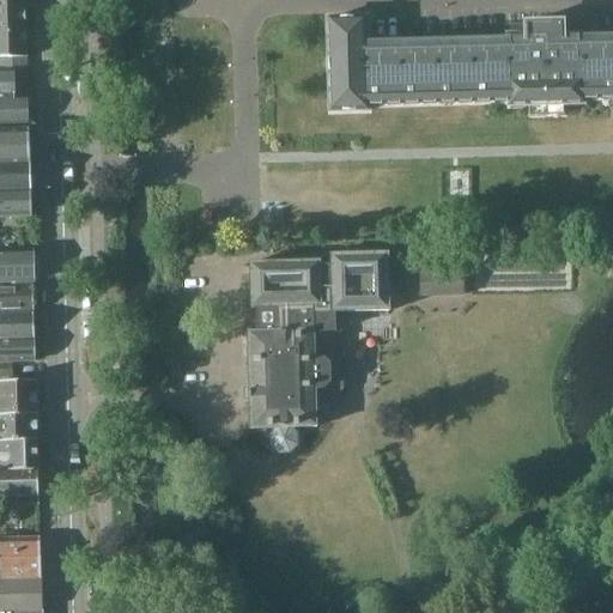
[(0,70),(26,70),(26,55),(25,37),(25,29),(25,7),(0,8),(0,70)]
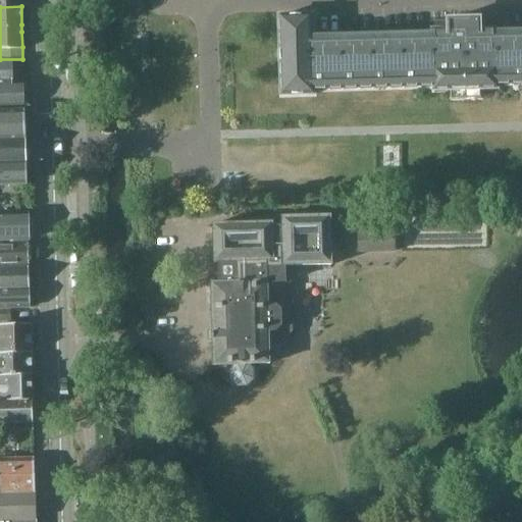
[(313,15),(279,16),(281,96),(314,95),(314,91),(433,88),(434,91),(451,91),(480,90),(497,89),(497,86),(521,85),(521,37),(496,38),(496,29),(480,30),(479,19),(463,19),(448,20),(448,31),(432,31),(432,40),(313,43),(312,38),(312,32),(314,31),(313,15)]
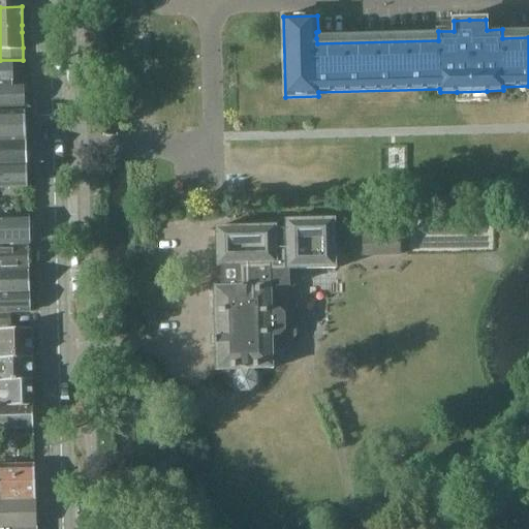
[(0,60),(0,109),(24,109),(24,84),(23,60),(0,60)]
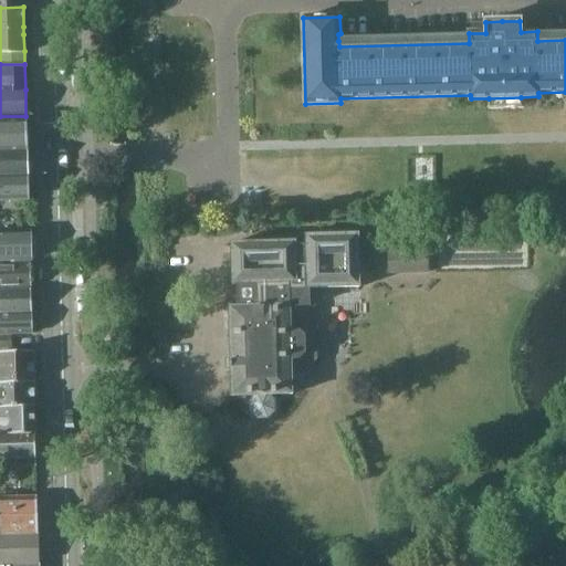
[(0,152),(28,150),(27,119),(0,119),(0,152)]
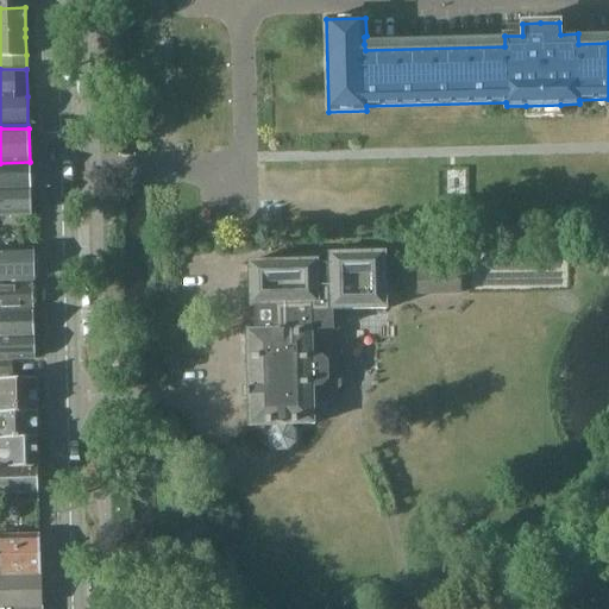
[(0,163),(0,189),(30,188),(30,162),(0,163)]
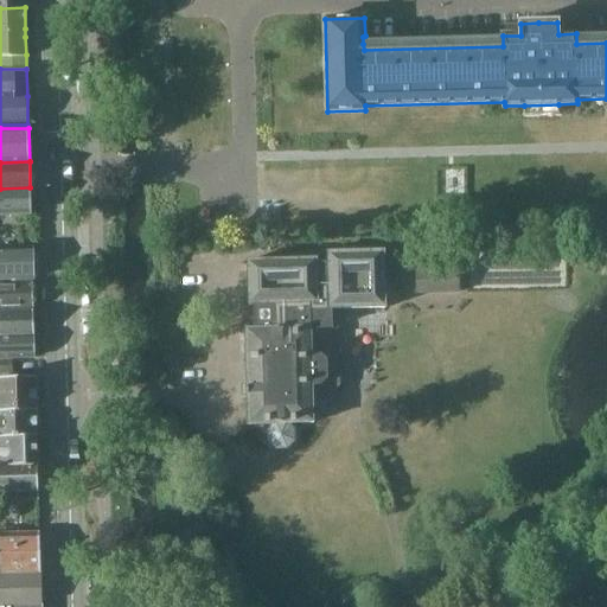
[(0,215),(31,213),(30,187),(0,189),(0,215)]
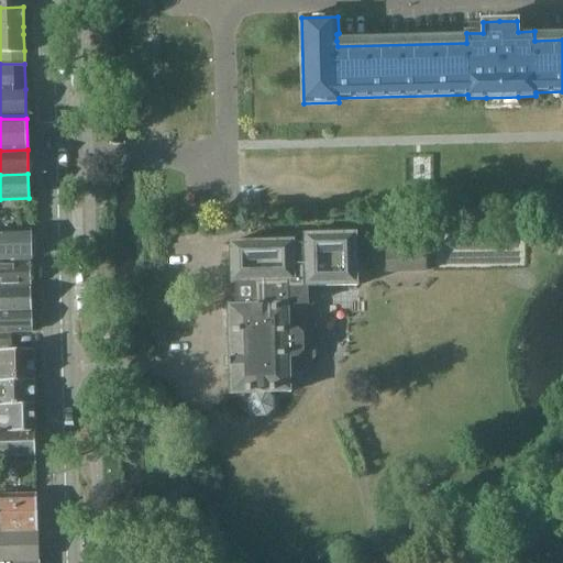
[(0,257),(30,257),(30,230),(0,231),(0,257)]
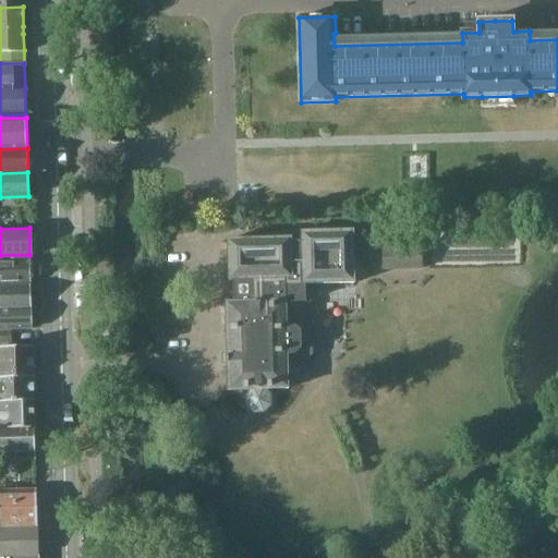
[(355,282),(353,231),(304,232),(304,242),(293,243),(293,239),(229,241),(230,280),(234,280),(235,302),(226,303),(227,348),(228,368),(229,399),(245,399),(247,404),(254,408),(262,408),(268,403),(269,399),(287,398),(286,364),(303,364),(314,353),(313,325),(304,316),(287,316),(287,302),(305,301),(305,283),(355,282)]
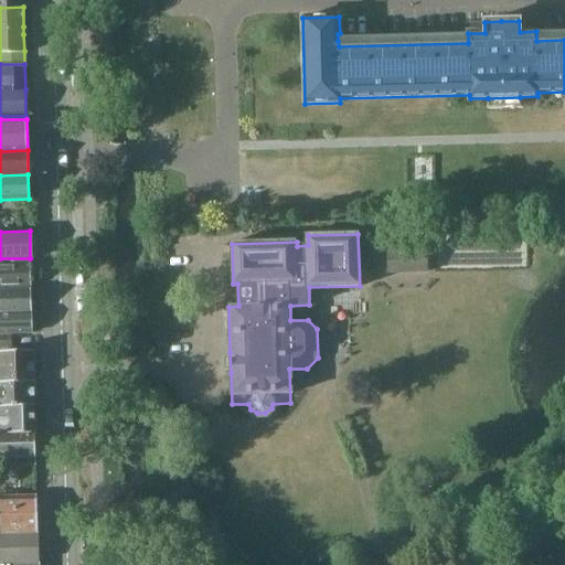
[(388,274),(430,273),(429,252),(388,253),(388,274)]
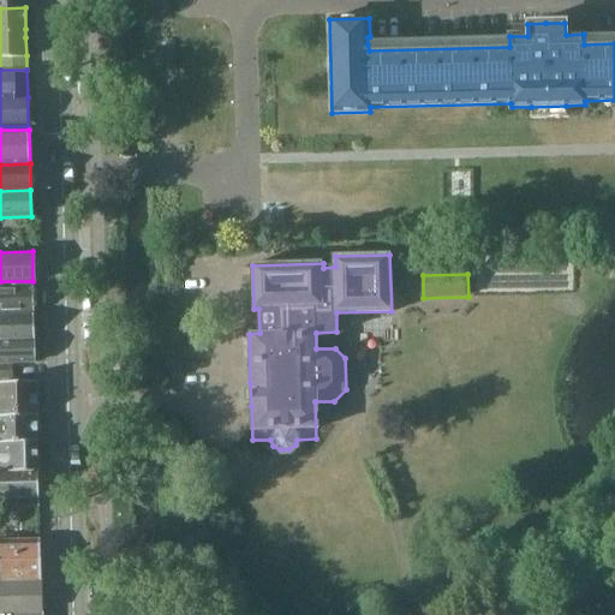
[(0,311),(34,311),(33,286),(0,287),(0,311)]
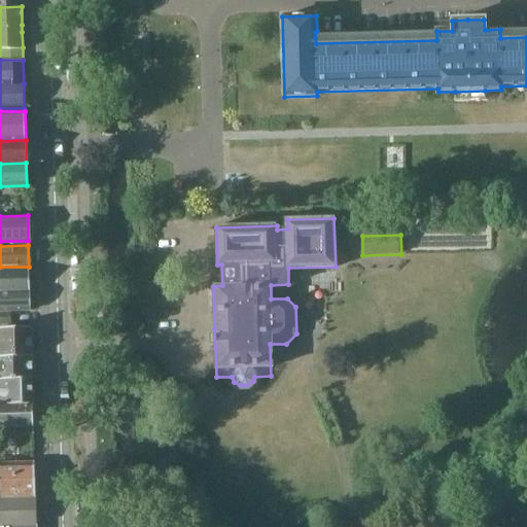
[(0,290),(30,290),(29,270),(0,270),(0,290)]
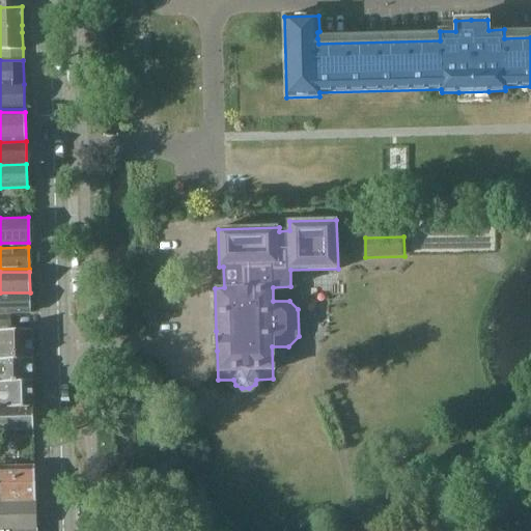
[(0,313),(30,312),(30,292),(0,292),(0,313)]
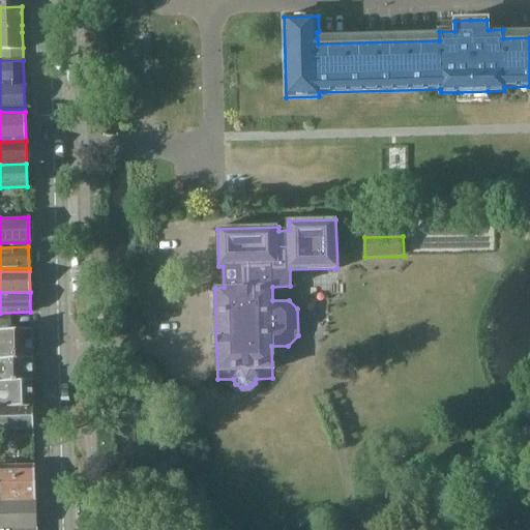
[(0,326),(11,326),(10,315),(0,315),(0,326)]
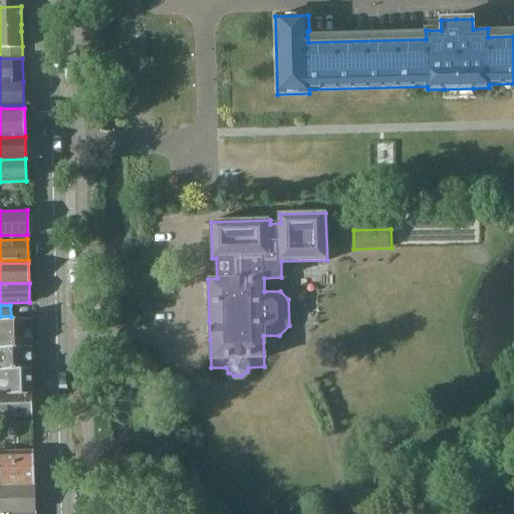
[(0,349),(30,349),(30,318),(0,318),(0,349)]
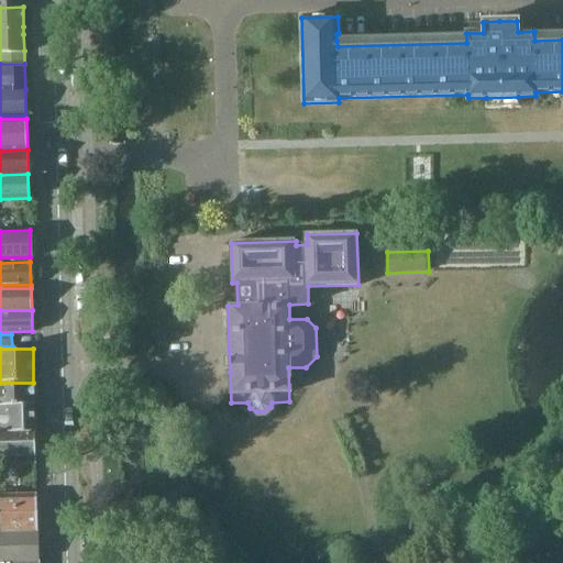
[(0,404),(34,404),(33,383),(0,383),(0,404)]
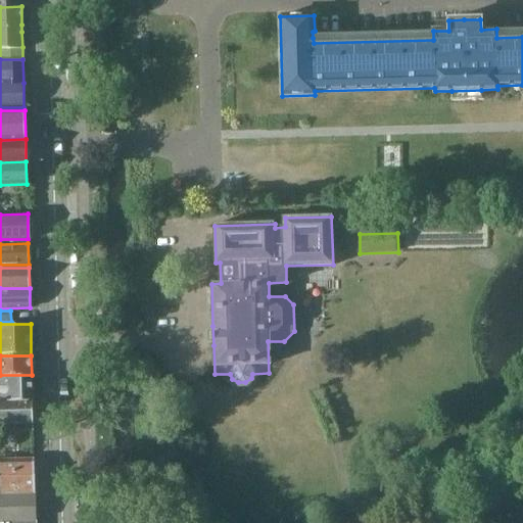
[(0,396),(32,395),(32,375),(0,375),(0,396)]
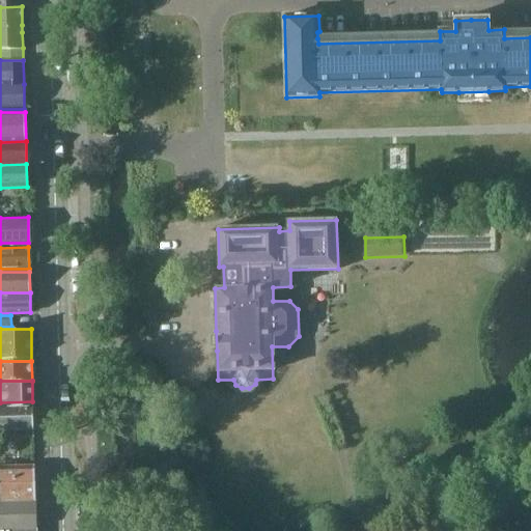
[(0,429),(33,428),(32,401),(0,402),(0,429)]
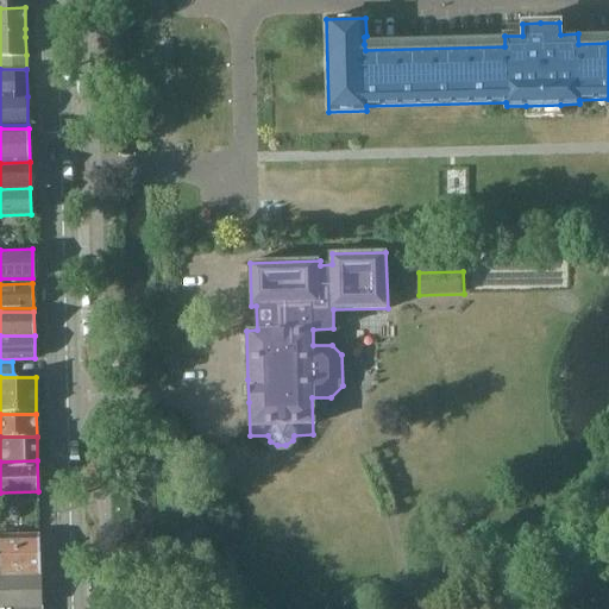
[(0,577),(41,576),(39,533),(0,533),(0,577)]
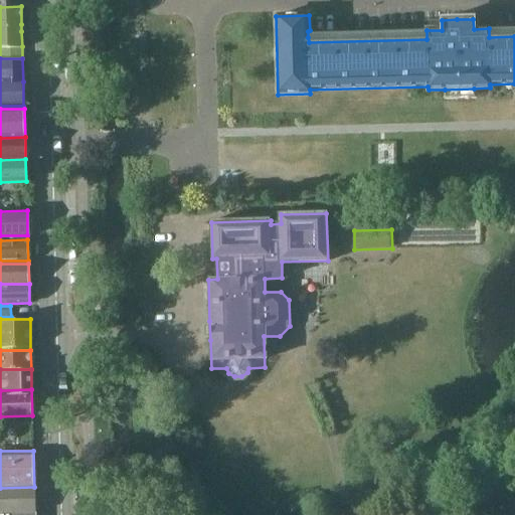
[(0,514),(35,514),(34,487),(0,488),(0,514)]
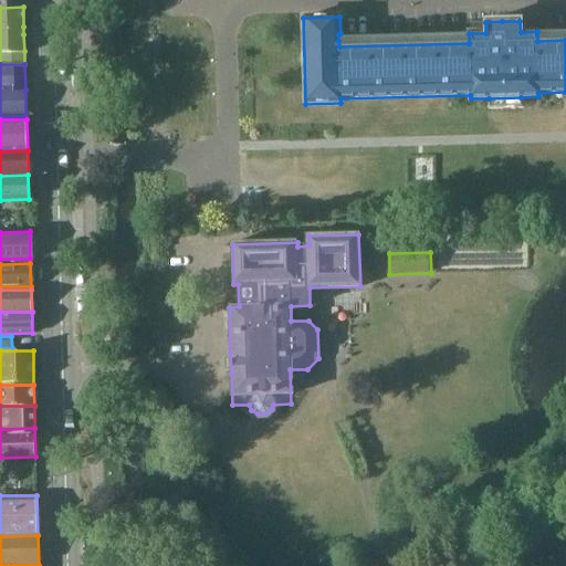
All buildings are outlined.
